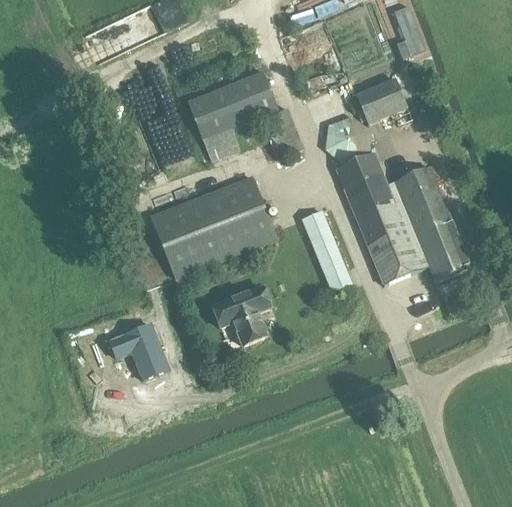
[(412,53),(426,47),(410,1),(396,6),(412,53)]
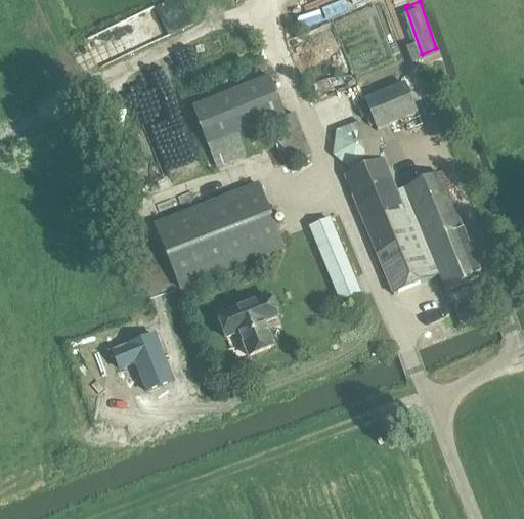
[(269,72),(262,75),(191,102),(216,165),(246,153),(237,131),(286,113),(269,72)]
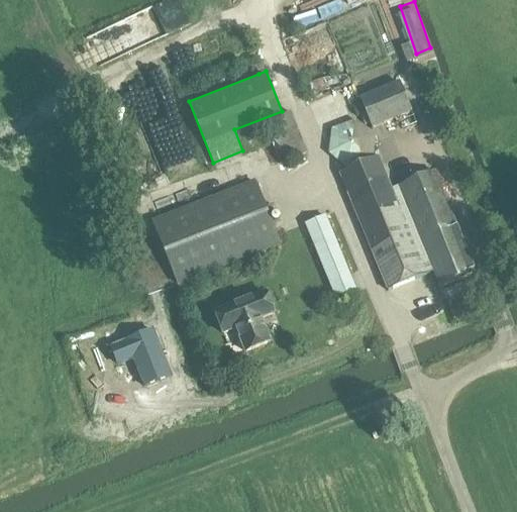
[(372,126),(412,109),(398,78),(359,95),(372,126)]
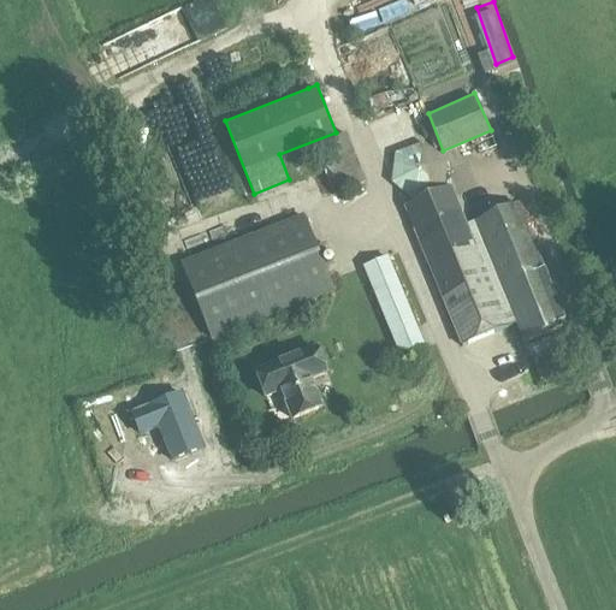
[(319,141),(338,189),(365,178),(345,129),(319,141)]
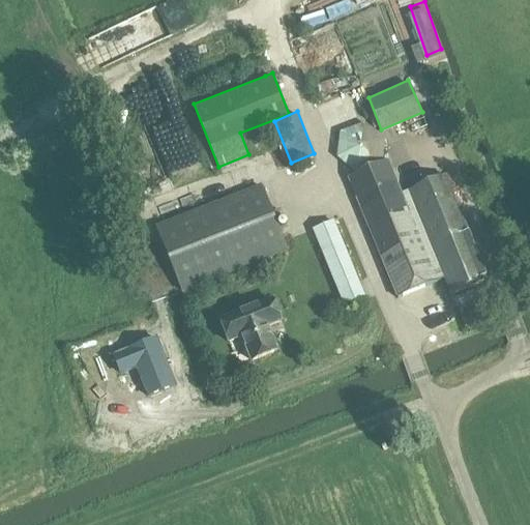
[(356,171),(383,161),(385,135),(363,120),(340,128),(336,153),(356,171)]
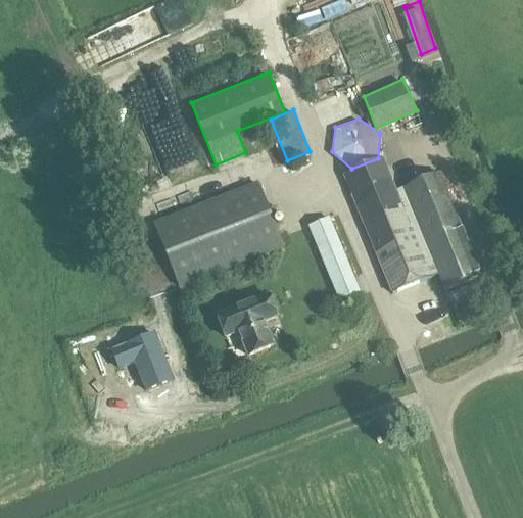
[(343,174),(350,192),(391,288),(430,272),(403,208),(382,158),(343,174)]
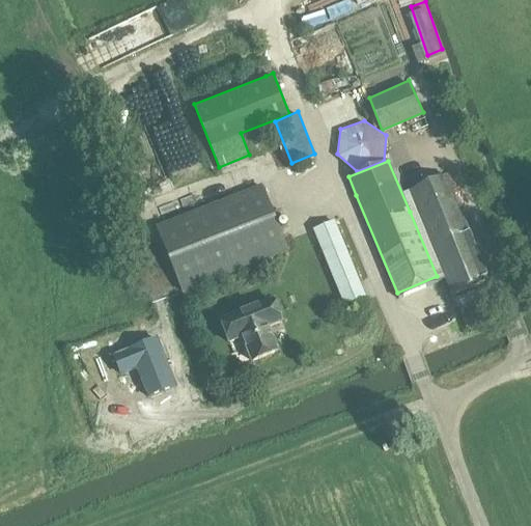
[(451,293),(486,277),(444,173),(409,188),(451,293)]
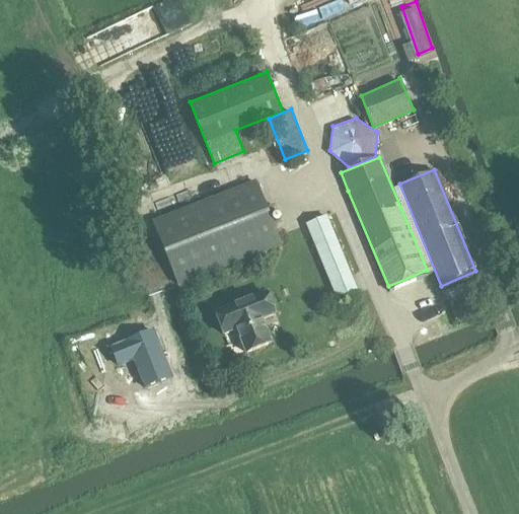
[(178,283),(262,250),(282,242),(256,176),(152,218),(178,283)]
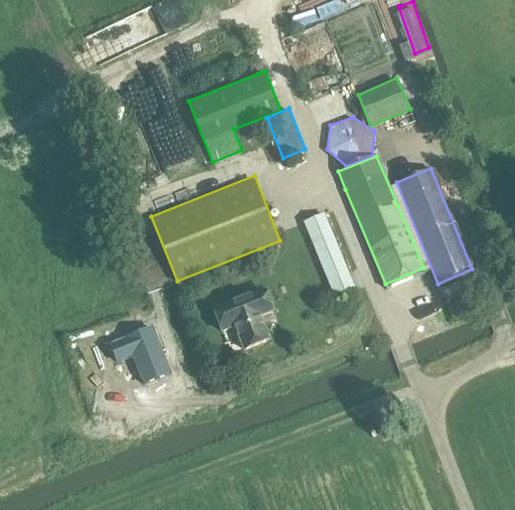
[(309,262),(345,246),(333,214),(297,229),(309,262)]
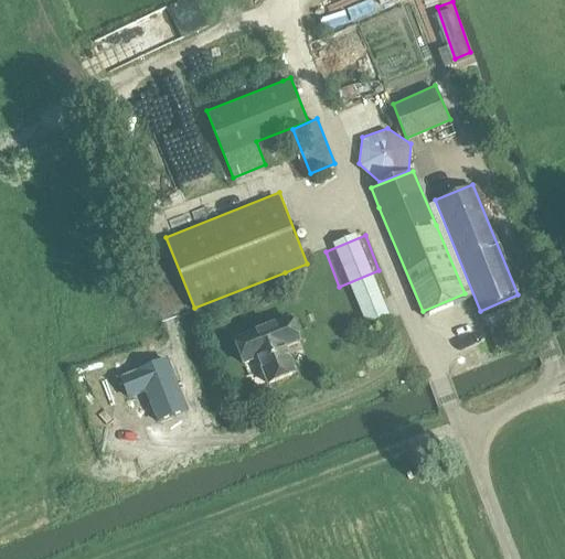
[(371,283),(343,293),(358,328),(384,318),(371,283)]
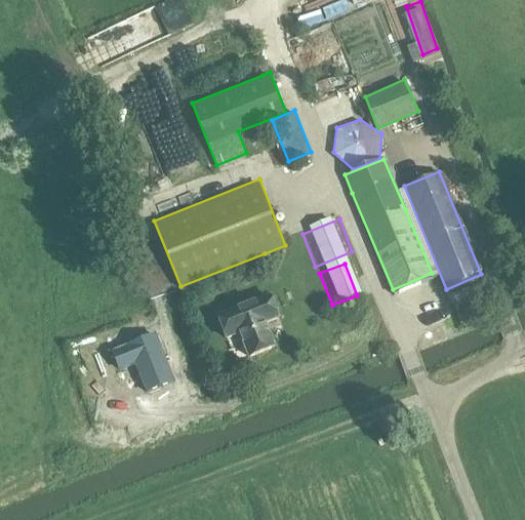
[(274,344),(265,320),(278,315),(270,293),(217,314),(227,335),(240,330),(249,354),(274,344)]
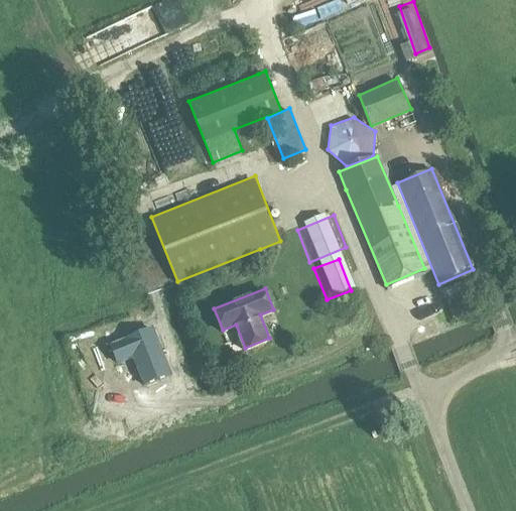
[(126,342),(143,382),(171,370),(155,330),(126,342)]
